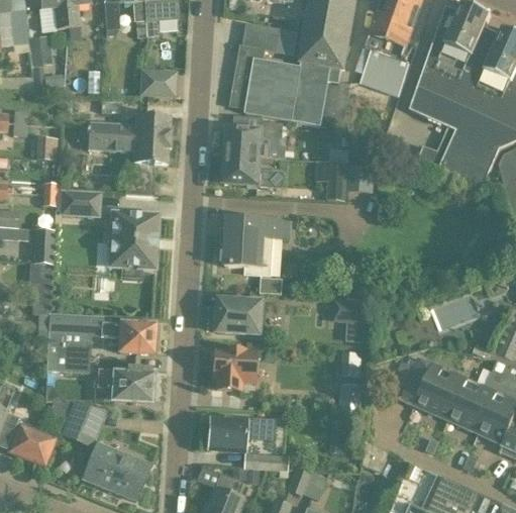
[(0,0),(0,49),(1,49),(0,39),(0,38),(12,37),(13,45),(29,44),(24,0),(0,0)]
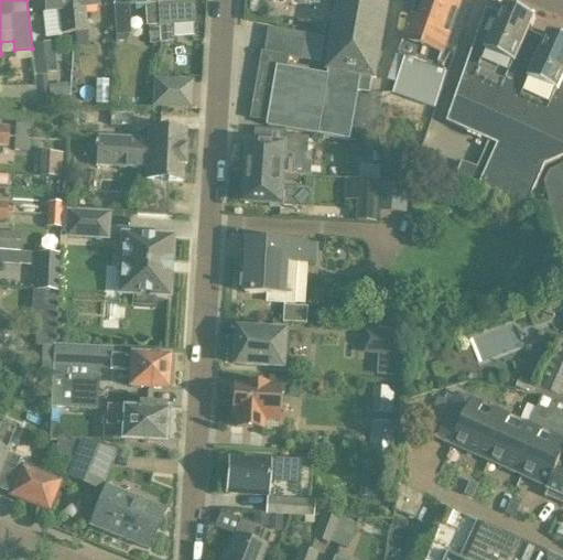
[(61,32),(74,31),(69,0),(43,0),(44,10),(42,10),(45,35),(61,33),(61,32)]
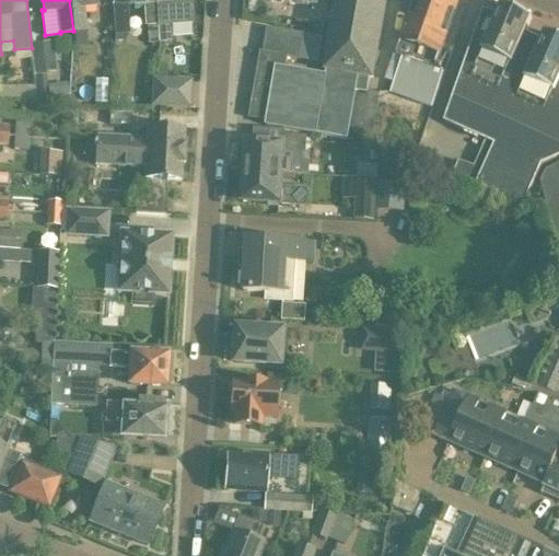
[(69,0),(73,31),(84,29),(82,6),(97,4),(97,0),(69,0)]
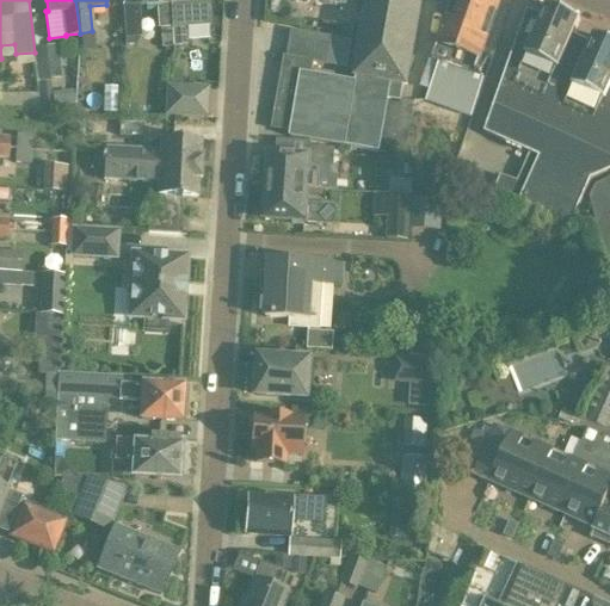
[(141,35),(139,2),(137,0),(124,0),(123,4),(125,43),(137,42),(140,35),(141,35)]
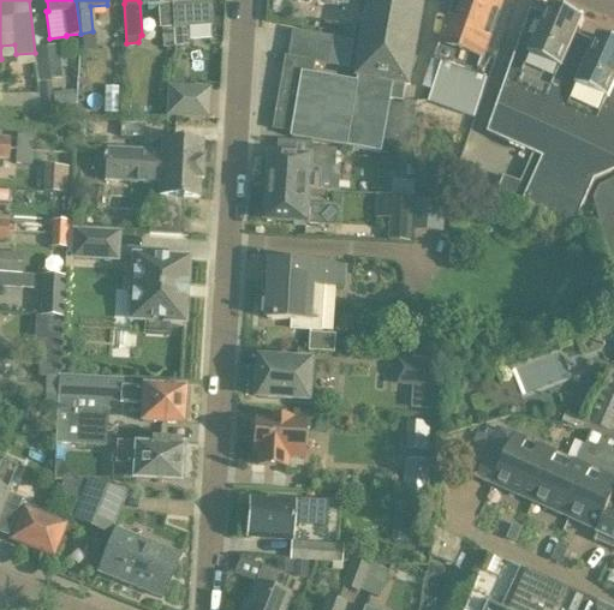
[(164,46),(173,45),(170,0),(141,0),(141,4),(158,3),(159,27),(162,27),(164,46)]
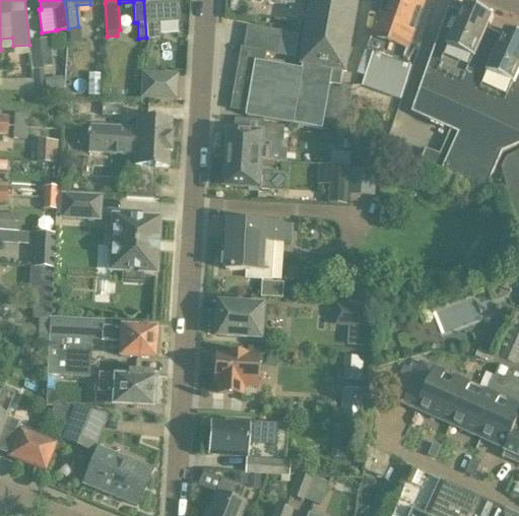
[(143,0),(146,38),(158,37),(157,21),(156,1),(170,0),(143,0)]
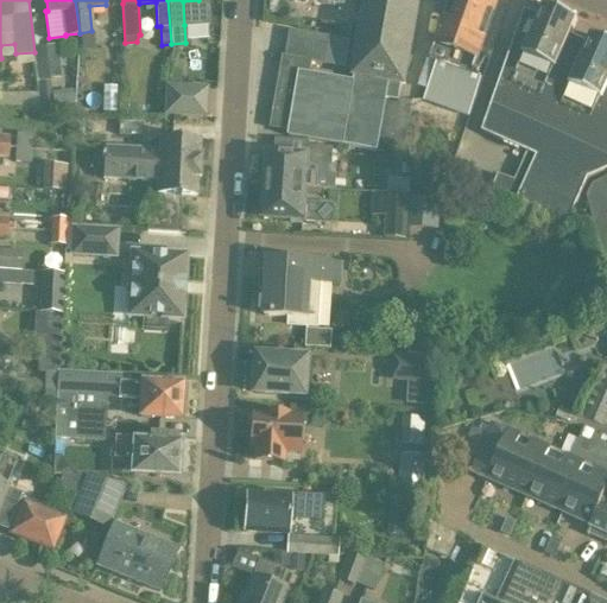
[(366,0),(354,80),(343,143),(377,148),(385,94),(394,95),(397,81),(405,82),(418,0),(366,0)]
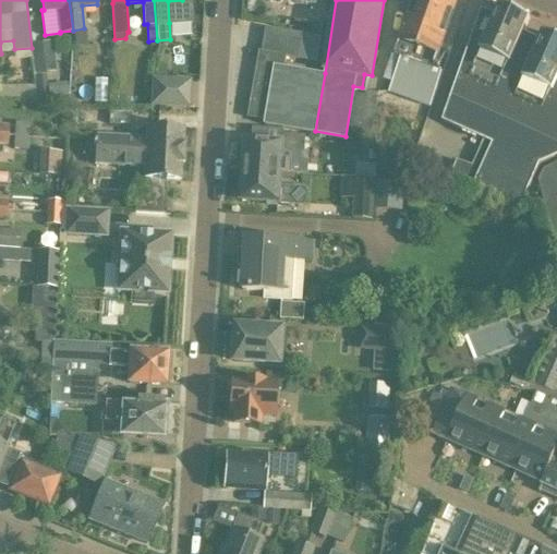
[(414,0),(410,13),(448,26),(457,0),(414,0)]
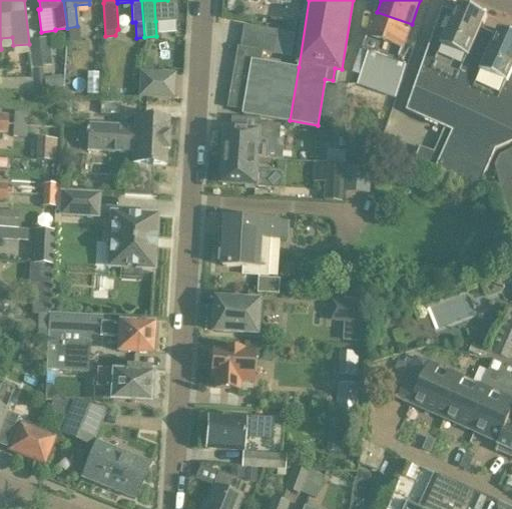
[(443,6),(421,68),(407,109),(435,121),(446,125),(435,149),(421,144),(415,160),(481,183),(496,147),(511,140),(511,34),(499,28),(496,34),(482,27),(488,14),(459,1),(455,11),(443,6)]
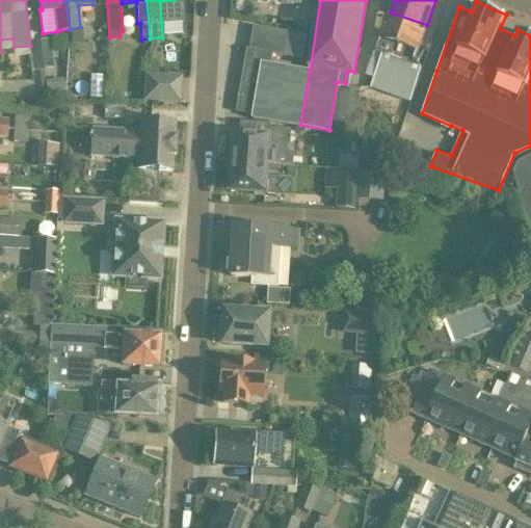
[(391,12),(377,51),(374,49),(366,73),(375,76),(372,85),(388,90),(383,102),(406,110),(422,66),(414,63),(427,25),(391,12)]
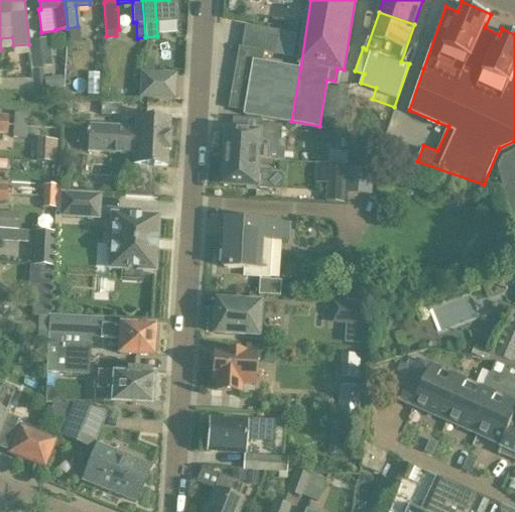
[(247,23),(243,46),(241,45),(231,106),(247,109),(246,113),(291,121),(300,68),(263,61),(265,49),(277,51),(281,28),(247,23)]
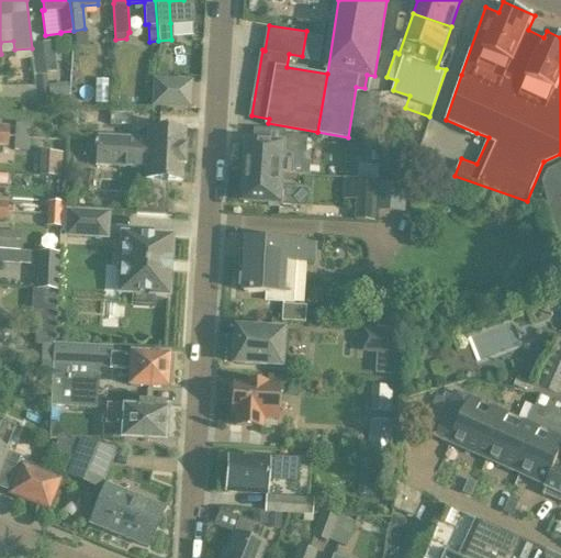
[(324,34),(306,31),(302,56),(321,59),(324,34)]
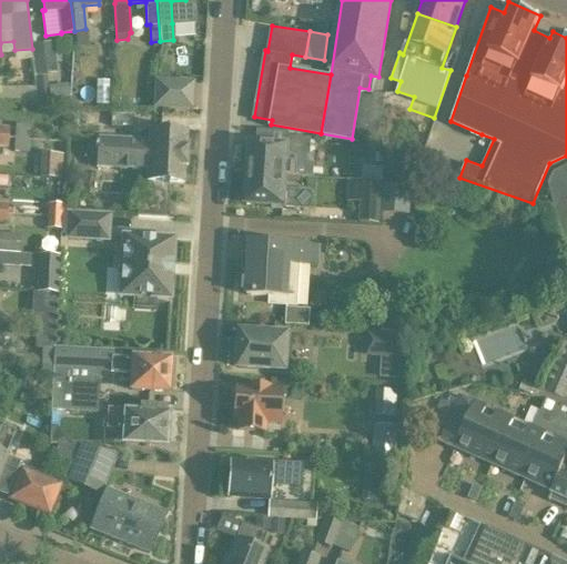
[(53,41),(34,43),(37,73),(56,72),(53,41)]
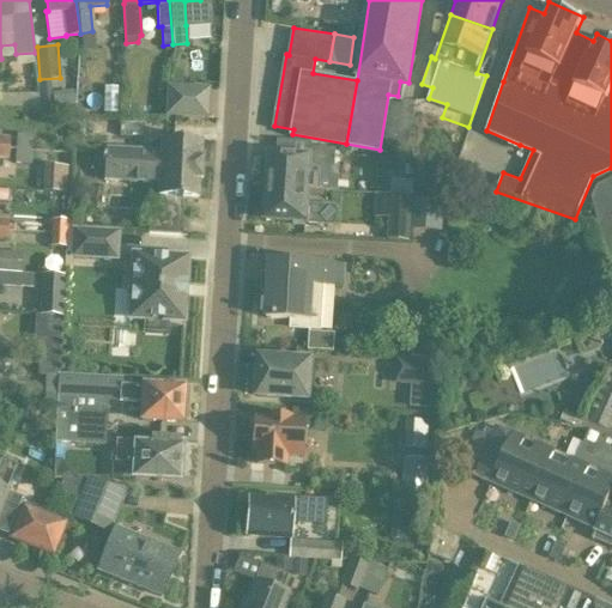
[(42,104),(53,104),(50,79),(38,80),(42,104)]
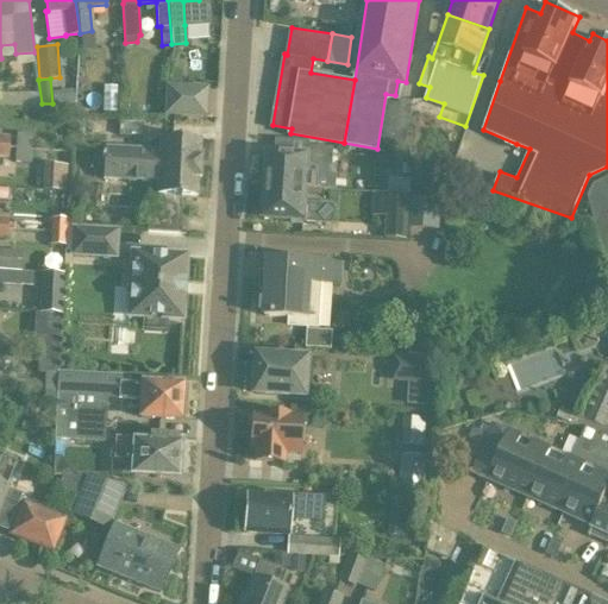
[(161,80),(161,112),(205,113),(206,81),(161,80)]
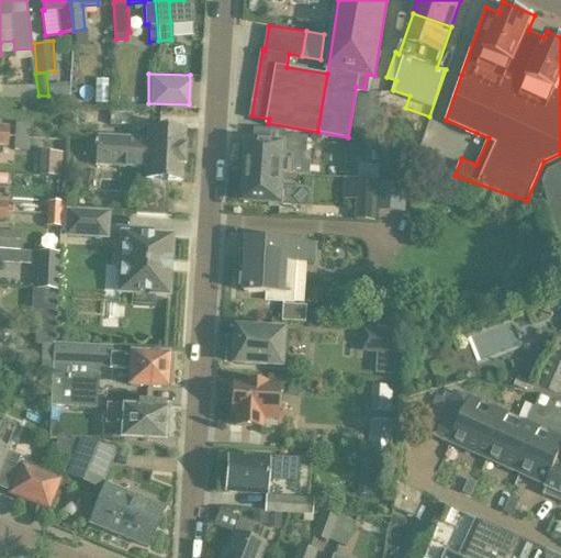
[(94,76),(94,99),(107,99),(105,75),(94,76)]
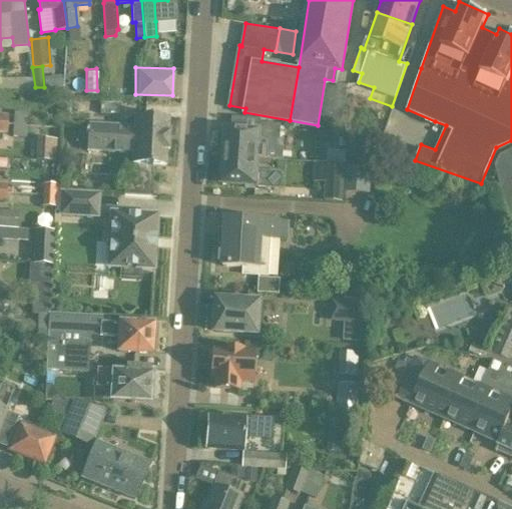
[(33,87),(32,76),(0,75),(0,86),(33,88),(33,87)]
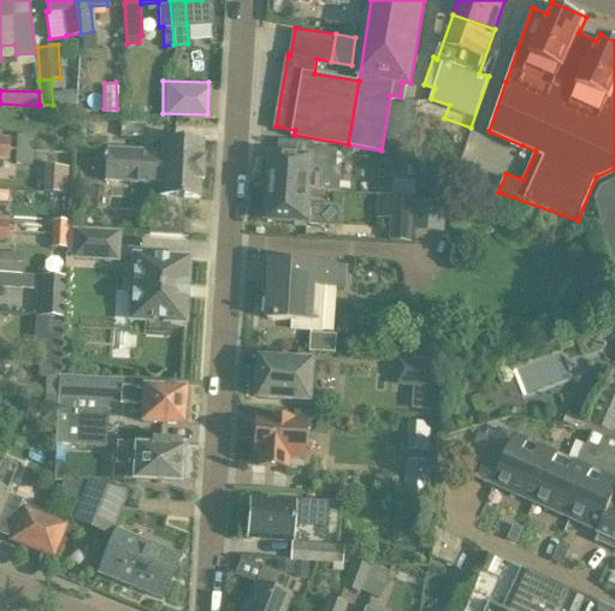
[(145,122),(122,120),(120,135),(143,136),(145,122)]
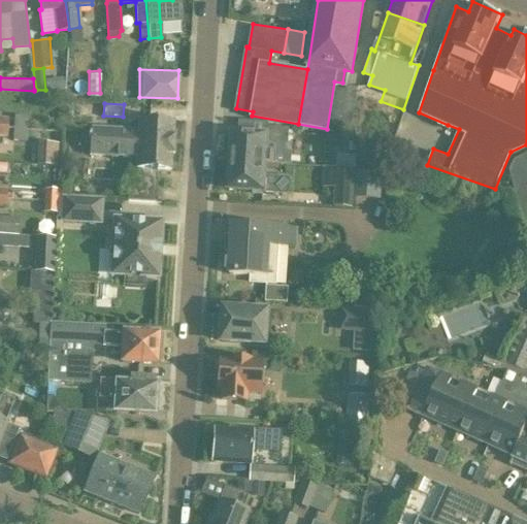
[(0,125),(28,127),(29,113),(14,112),(14,118),(0,116),(0,125)]
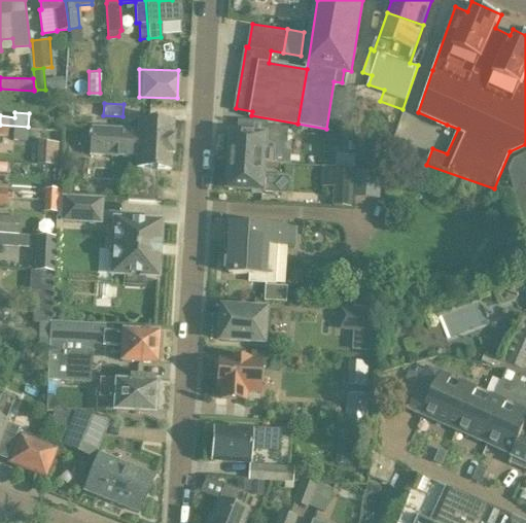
[(138,129),(111,127),(110,133),(115,133),(114,141),(173,144),(174,135),(172,135),(173,119),(139,117),(138,129)]
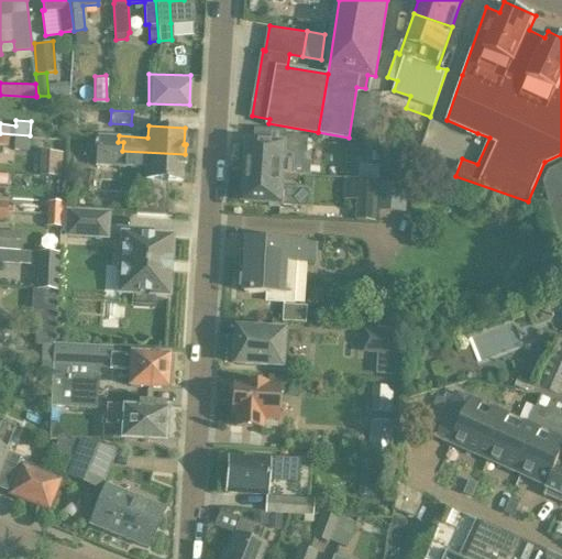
[(30,135),(0,133),(0,143),(7,144),(8,134),(14,135),(14,148),(30,149),(30,135)]
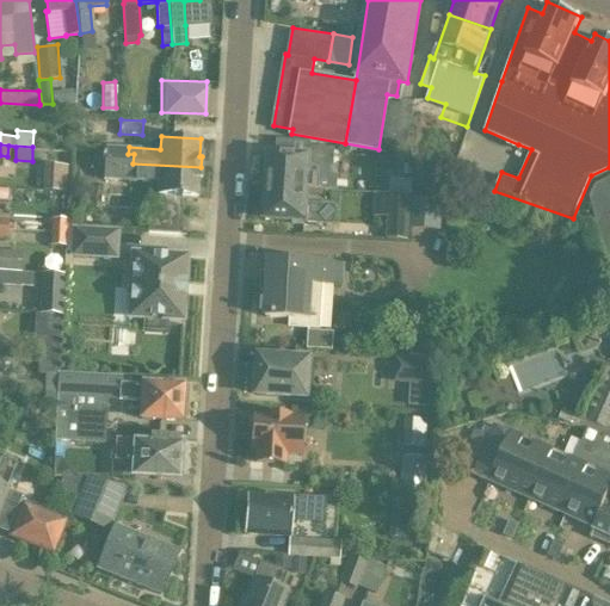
[(270,153),(267,185),(309,187),(309,186),(319,187),(320,173),(309,172),(310,160),(333,162),(333,146),(310,144),(309,155),(270,153)]
